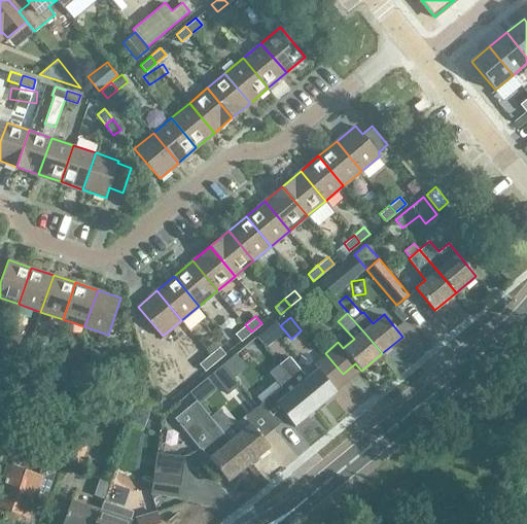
[(251,332),(245,324),(235,334),(241,341),(251,332)]
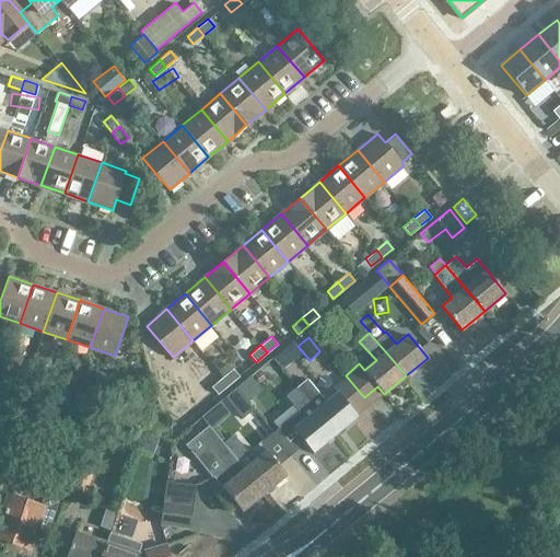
[(260,379),(277,363),(269,356),(253,370),(260,379)]
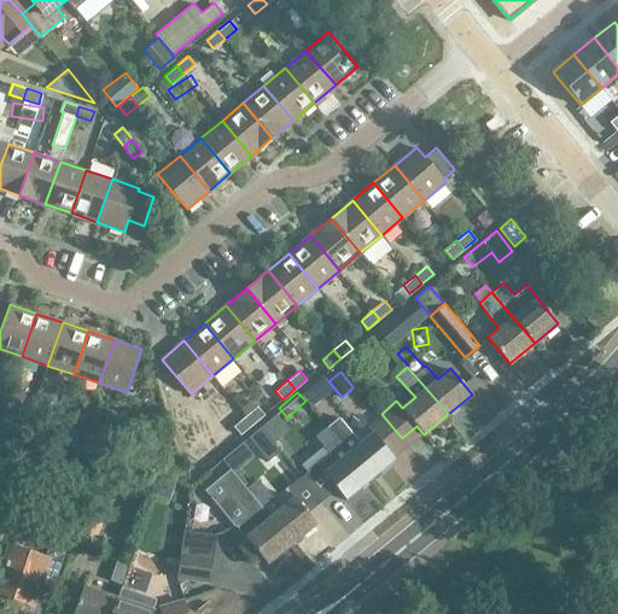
[(21,408),(9,403),(6,403),(3,413),(17,417),(21,408)]
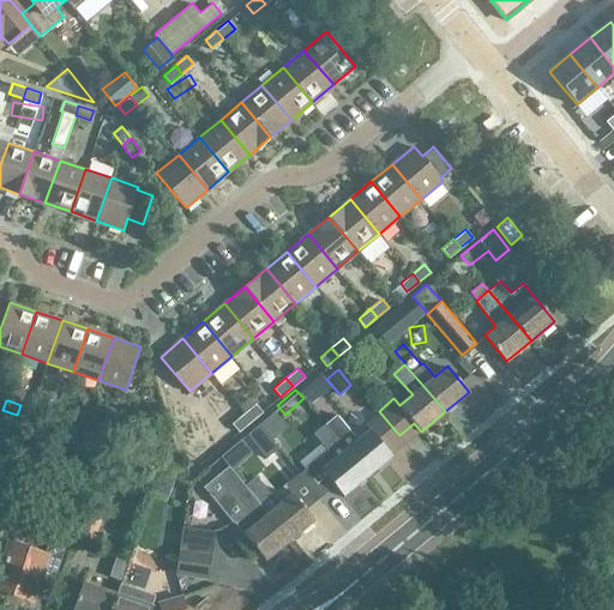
[(244,414),(251,421),(263,411),(256,403),(244,414)]
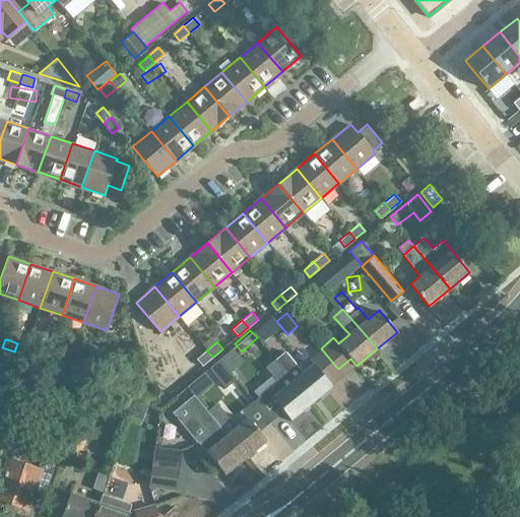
[(371,365),(378,371),(395,351),(387,345),(371,365)]
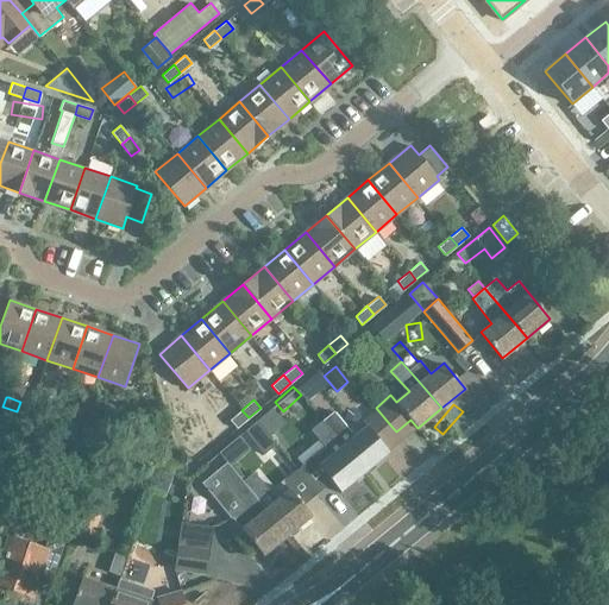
[(375,434),(388,422),(376,408),(362,420),(368,426),(355,436),(333,410),(322,420),(365,471),(389,452),(375,434)]
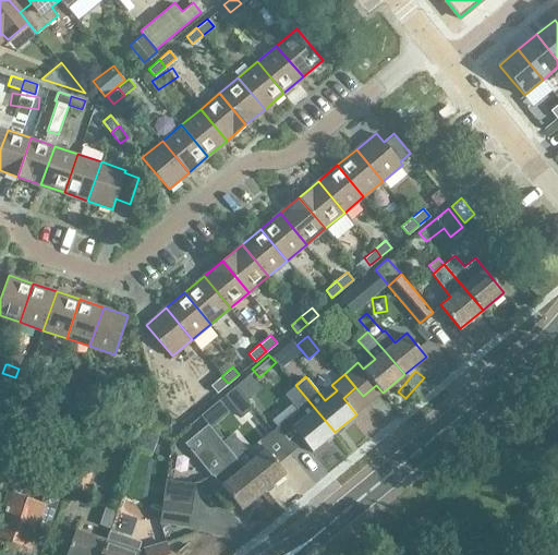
[(228,383),(221,376),(210,385),(217,393),(228,383)]
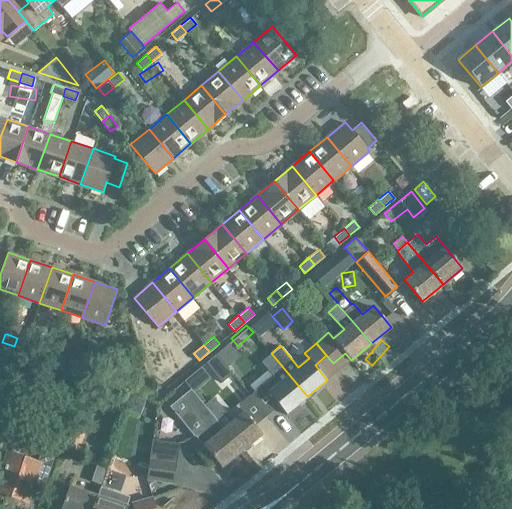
[(44,361),(46,352),(36,349),(33,357),(44,361)]
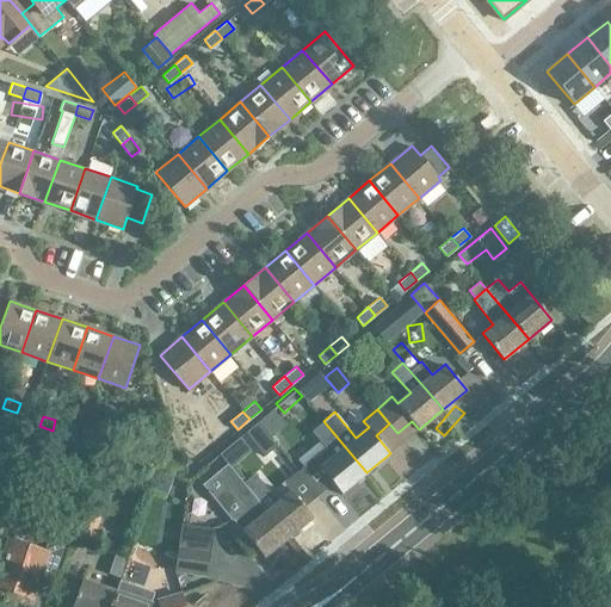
[(69,425),(57,421),(55,420),(53,431),(66,435),(69,425)]
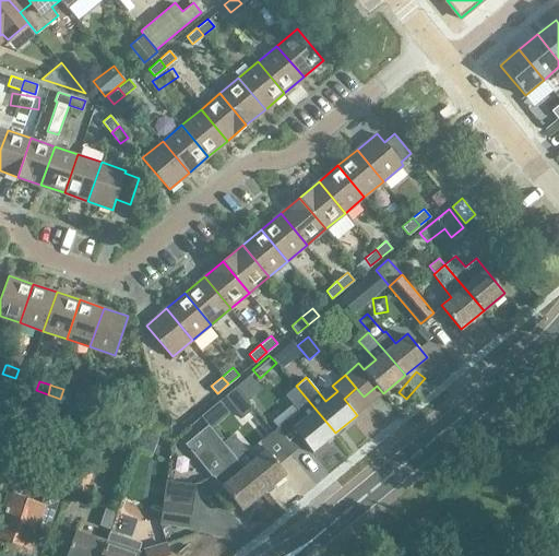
[(335,433),(296,386),(285,394),(297,410),(287,418),(295,426),(313,450),(335,433)]
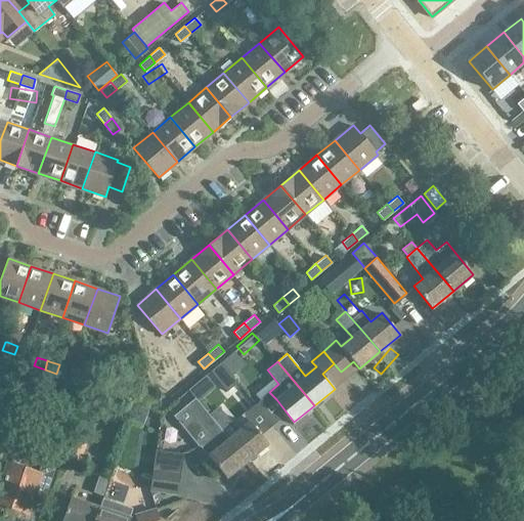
[(237,382),(221,362),(211,371),(227,390),(237,382)]
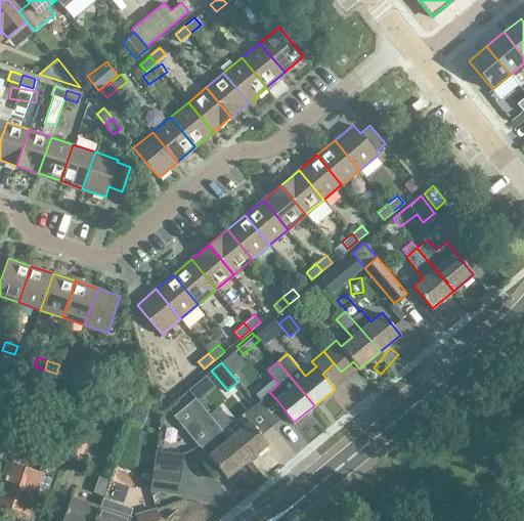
[(91,381),(94,372),(81,367),(78,377),(91,381)]
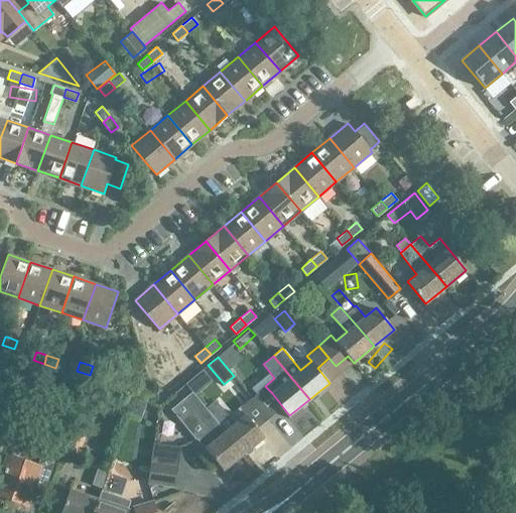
[(196,394),(192,391),(182,399),(170,408),(196,438),(205,449),(223,471),(243,454),(225,431),(215,420),(206,408),(195,395),(196,394)]
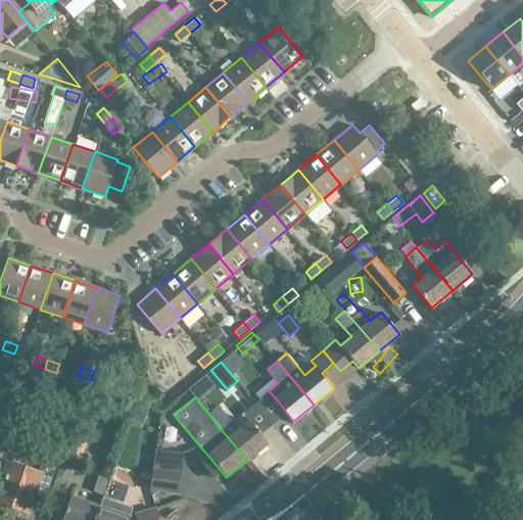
[(301,438),(335,408),(327,399),(293,430),(301,438)]
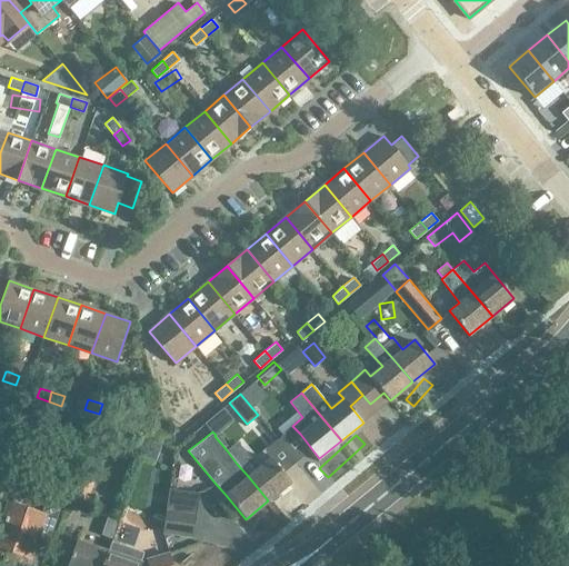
[(237,442),(227,450),(237,464),(248,455),(237,442)]
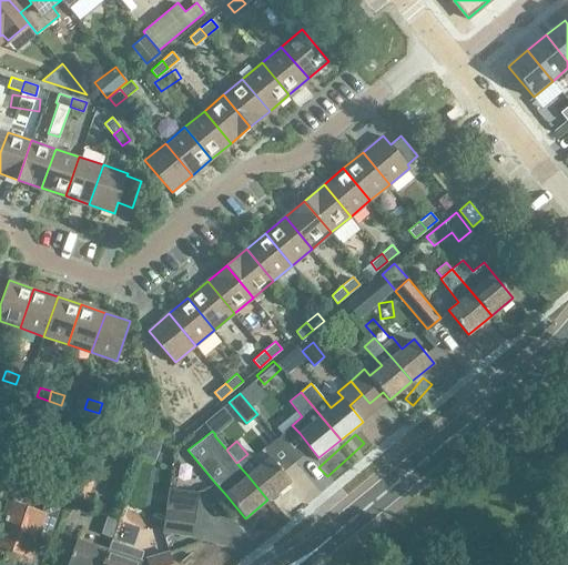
[(0,482),(12,487),(23,458),(7,452),(0,468),(0,482)]
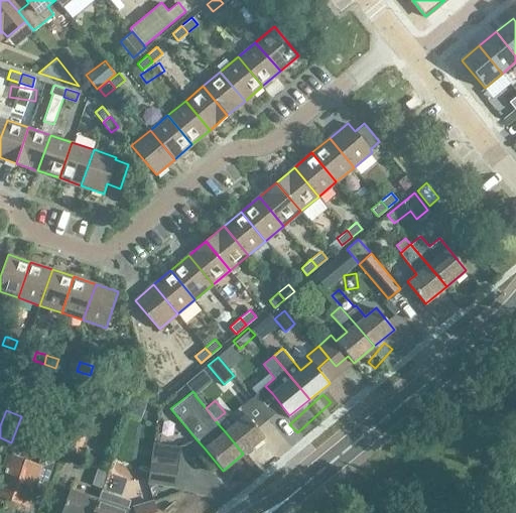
[(263,437),(256,428),(244,415),(234,423),(225,431),(243,454),(263,437)]
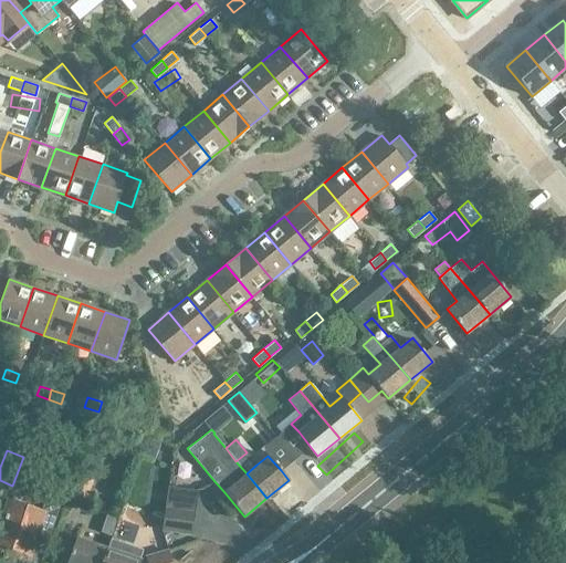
[(86,500),(93,476),(79,471),(72,496),(86,500)]
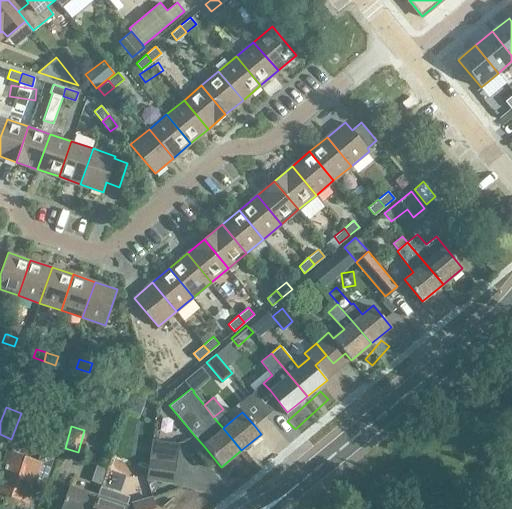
[(157,439),(154,460),(175,463),(178,442),(157,439)]
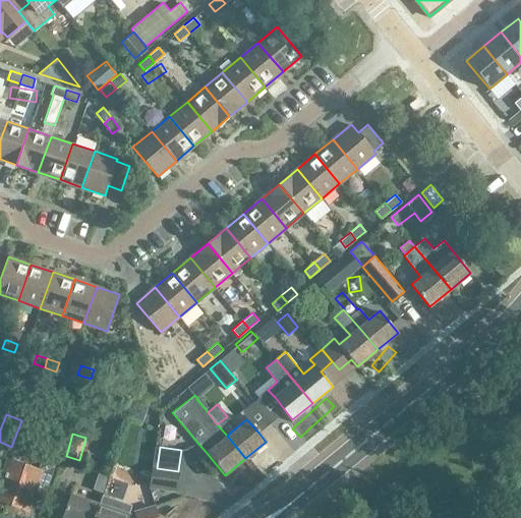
[(0,498),(26,508),(35,486),(47,491),(55,464),(42,459),(38,469),(10,459),(0,486),(0,498)]
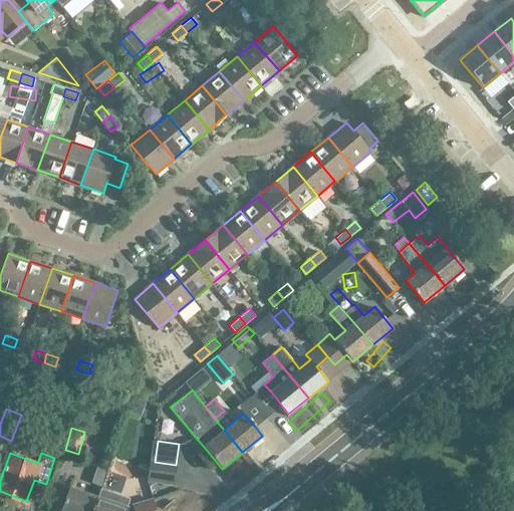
[(91,482),(102,486),(109,462),(99,459),(91,482)]
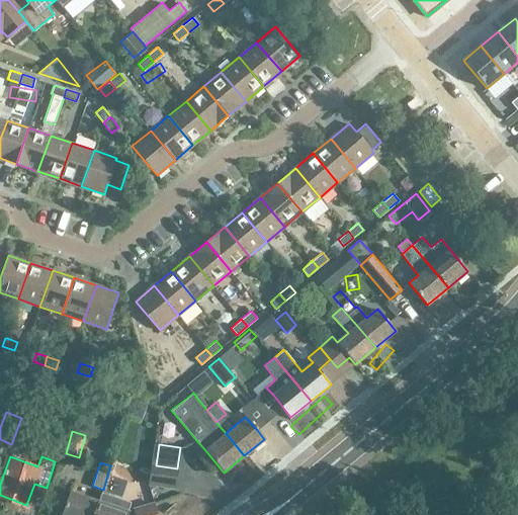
[(152,464),(149,483),(175,487),(177,468),(156,465),(152,464)]
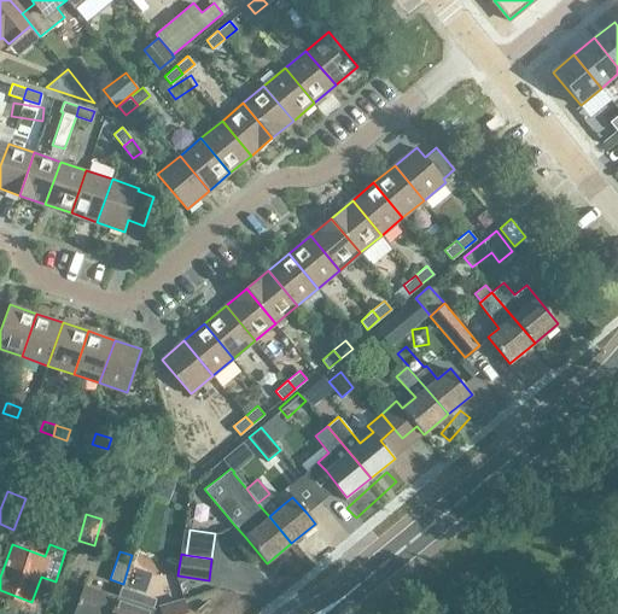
[(111,613),(118,596),(85,584),(74,613),(111,613)]
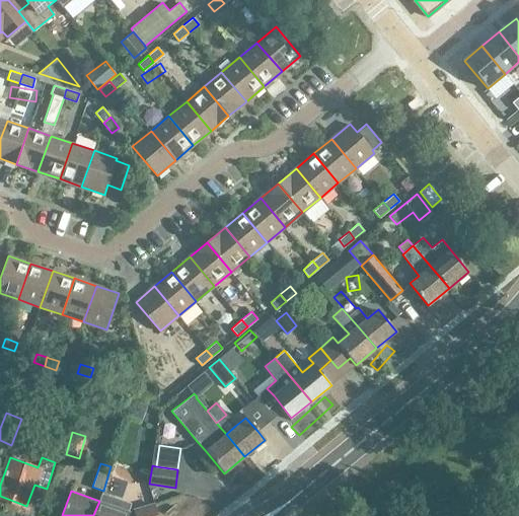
[(102,493),(99,501),(93,515),(126,515),(131,503),(102,493)]
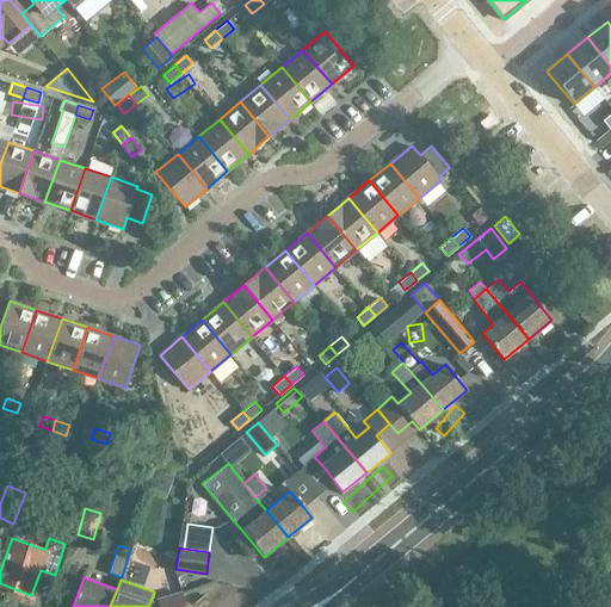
[(186,606),(183,593),(160,600),(161,606),(186,606)]
